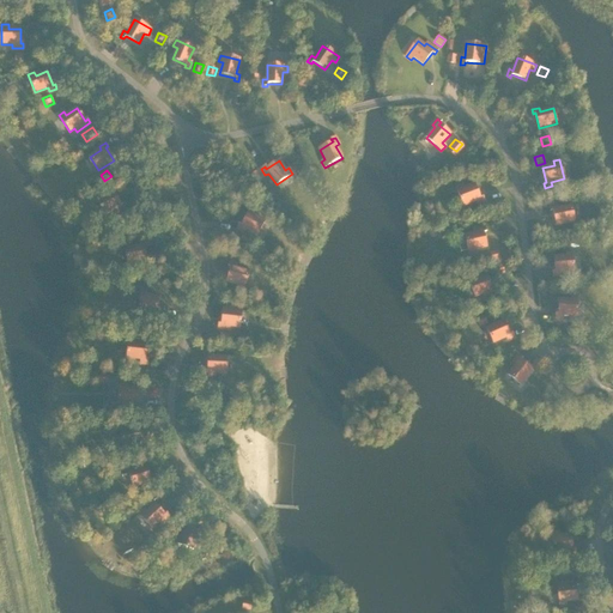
[(262,177),(258,170),(249,176),(255,183),(262,177)]
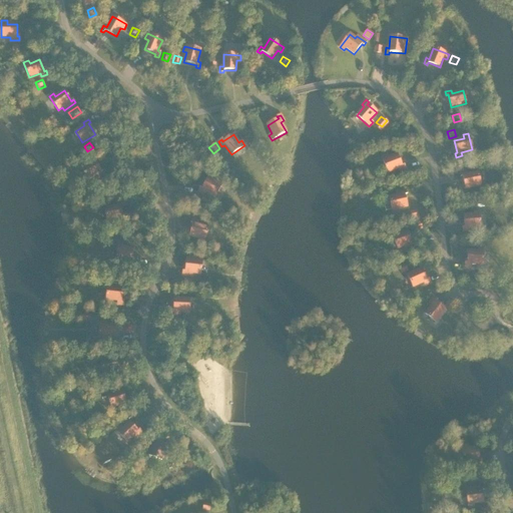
[(388,172),(399,168),(400,171),(406,169),(404,165),(402,166),(397,154),(388,158),(387,155),(382,157),(388,172)]
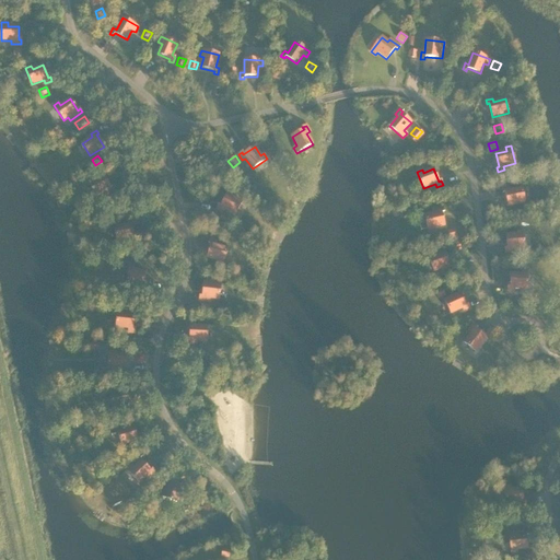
[(108,194),(114,190),(113,187),(111,188),(104,176),(89,184),(95,196),(106,190),(108,194)]
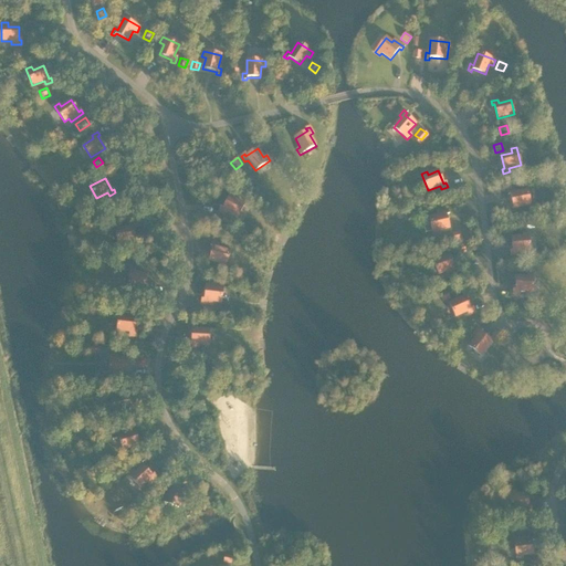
[(513,208),(531,205),(527,190),(515,194),(514,189),(507,191),(507,195),(511,195),(513,208)]
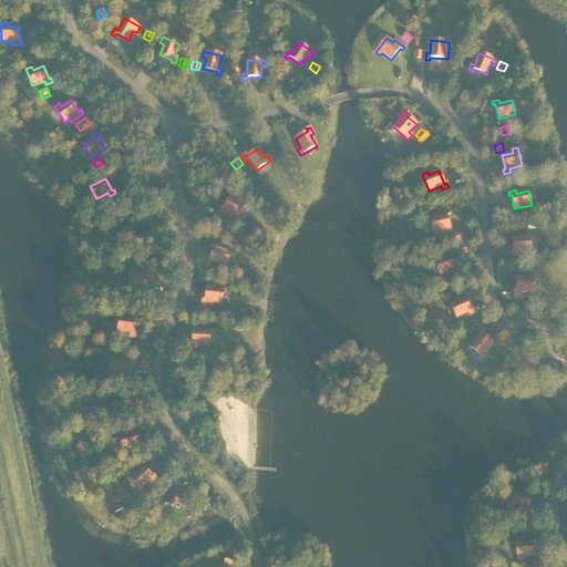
[(238,218),(245,205),(229,197),(224,209),(220,208),(219,212),(225,215),(227,212),(238,218)]
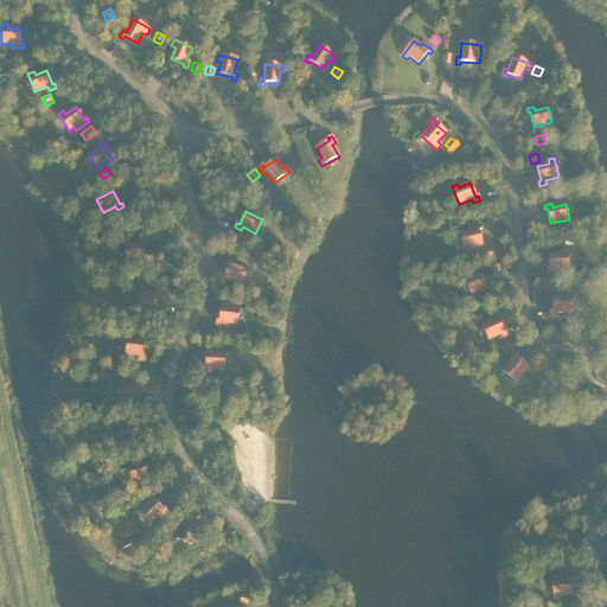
[(131,219),(127,212),(119,216),(123,224),(131,219)]
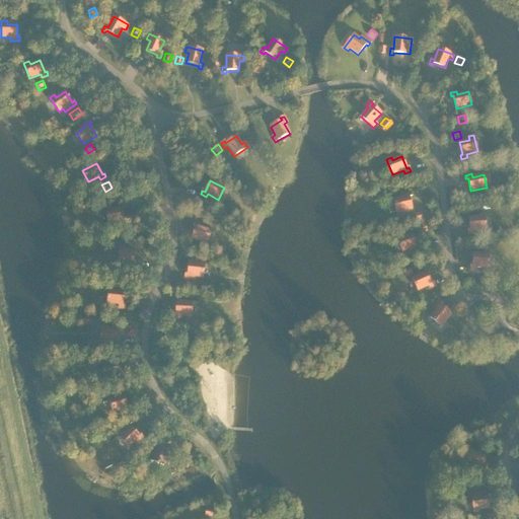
[(109,202),(118,201),(116,193),(108,194),(109,202)]
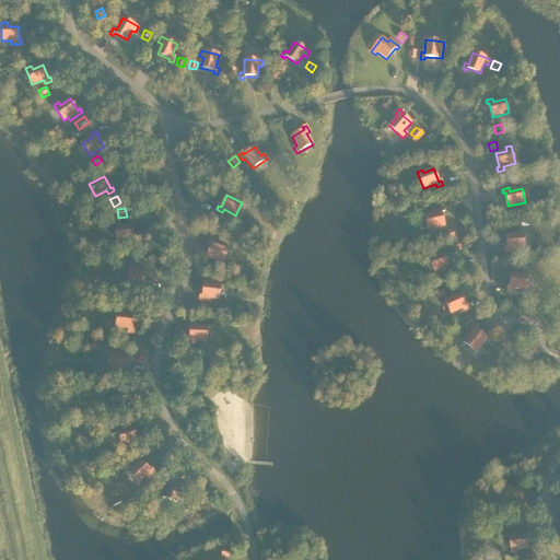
[(434,229),(444,225),(441,212),(444,212),(443,208),(433,210),(434,213),(424,216),(429,233),(434,232),(434,229)]
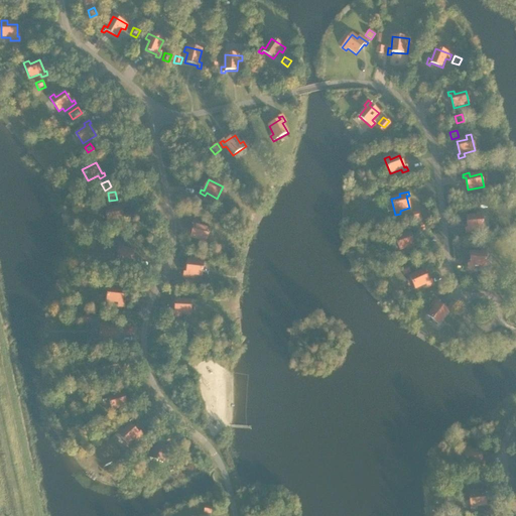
[(211,202),(205,199),(201,206),(207,209),(211,202)]
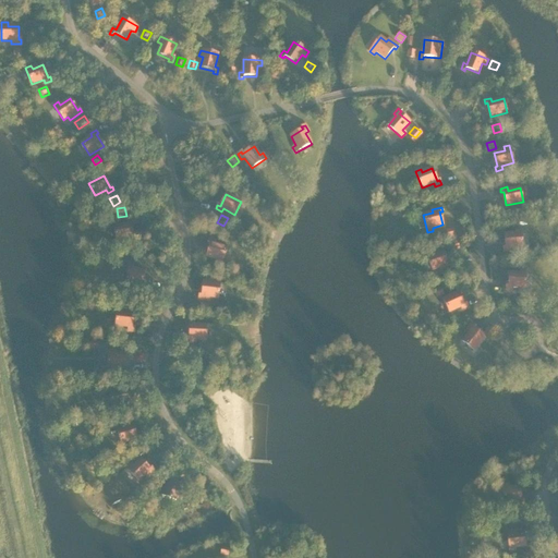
[(113,222),(116,241),(125,239),(125,242),(136,241),(135,237),(133,238),(131,223),(120,226),(119,221),(113,222)]
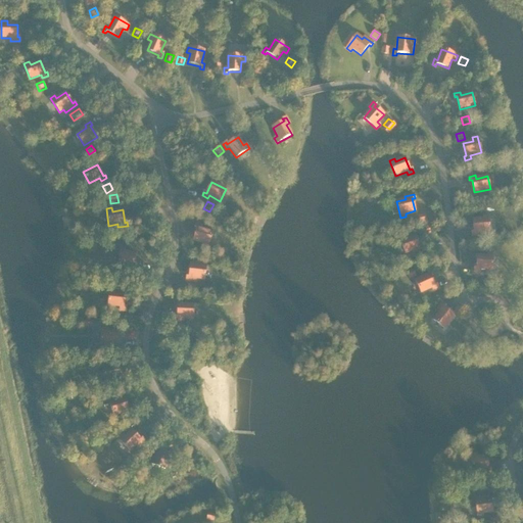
[(427,222),(425,215),(419,216),(420,224),(427,222)]
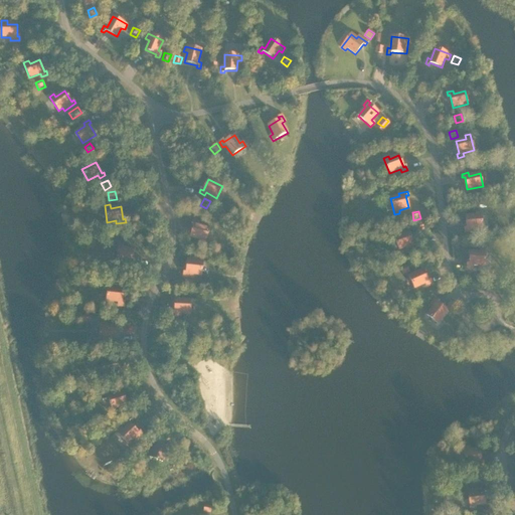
[(471,229),(482,228),(481,211),(475,212),(476,215),(466,216),(467,228),(464,229),(465,232),(471,232),(471,229)]
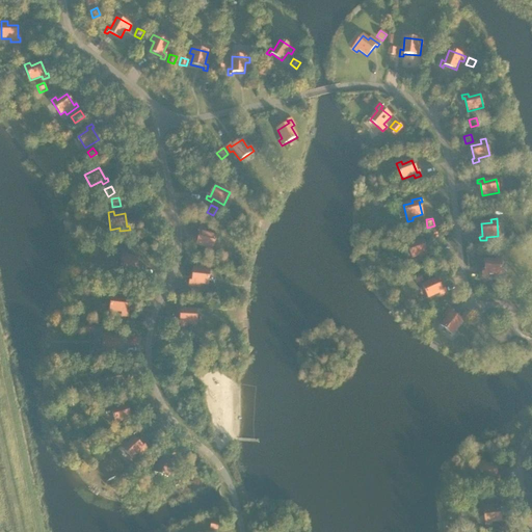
[(201,232),(196,244),(212,248),(216,236),(205,233),(206,230),(200,228),(197,231),(201,232)]
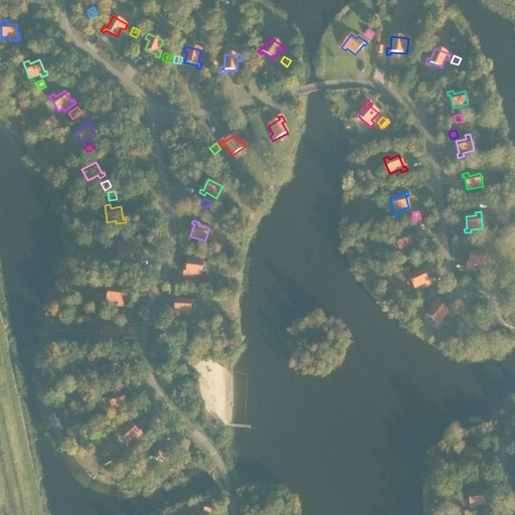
[(423,229),(421,222),(414,225),(417,231),(423,229)]
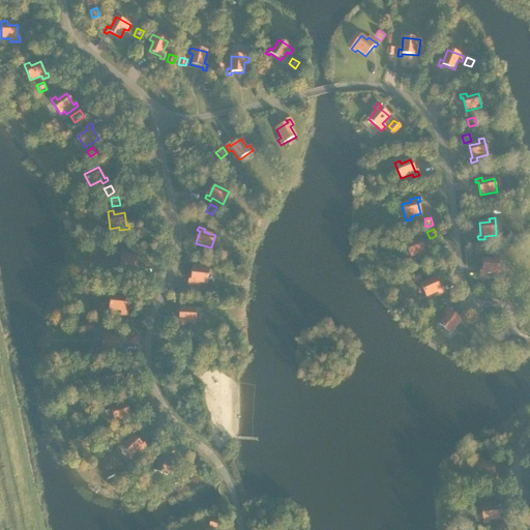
[(418,258),(429,254),(428,251),(425,251),(421,239),(411,242),(410,239),(405,241),(410,257),(417,255),(418,258)]
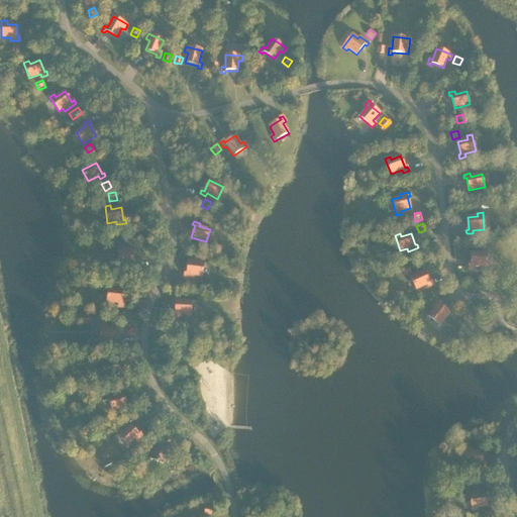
[(117,263),(126,263),(125,266),(135,267),(135,263),(133,263),(133,249),(124,249),(124,245),(118,245),(117,263)]
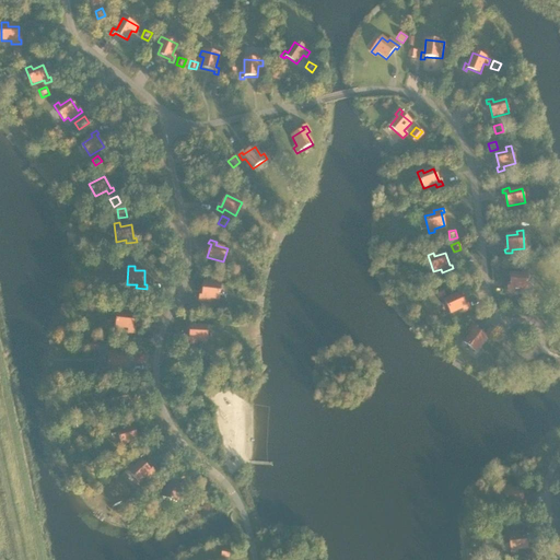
[(514,288),(527,289),(528,270),(522,270),(522,275),(511,273),(510,288),(508,288),(508,291),(514,292),(514,288)]
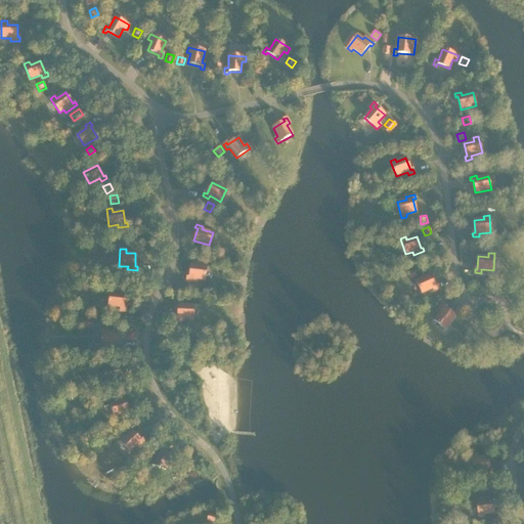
[(190,265),(189,277),(186,277),(186,281),(195,282),(197,279),(205,279),(207,267),(200,266),(200,262),(191,261),(190,265)]
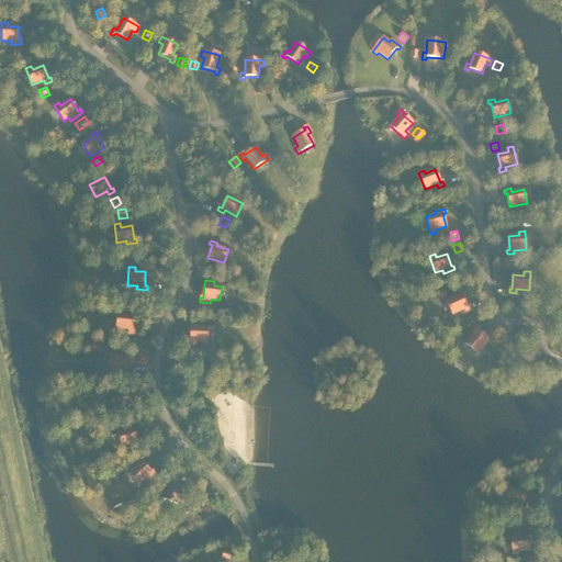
[(452,315),(463,310),(465,313),(471,310),(470,306),(468,307),(461,294),(446,302),(452,315)]
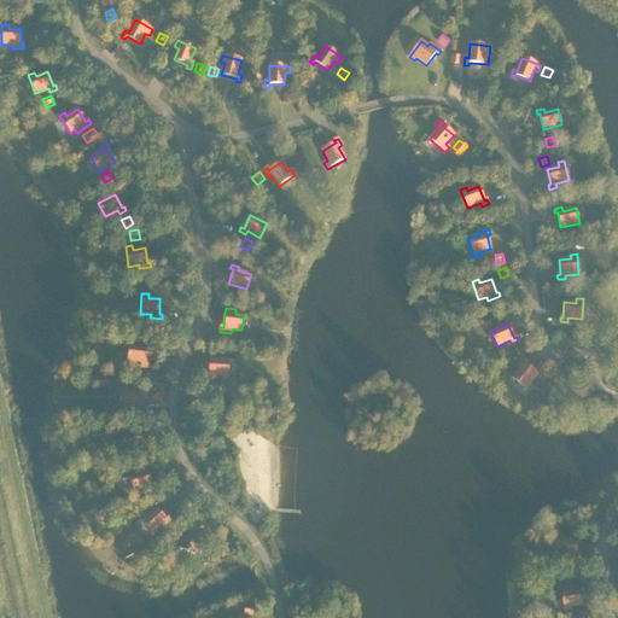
[(229,347),(231,338),(222,337),(221,345),(229,347)]
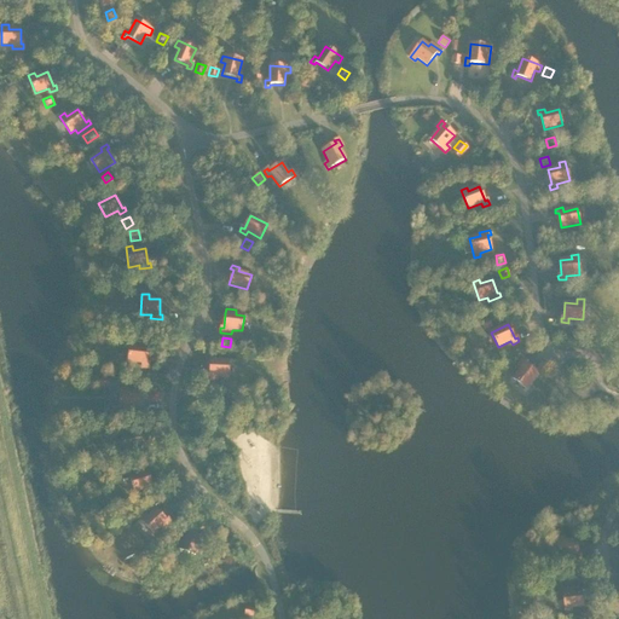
[(142,368),(149,368),(150,363),(146,363),(149,348),(137,347),(137,342),(129,342),(128,362),(142,363),(142,368)]
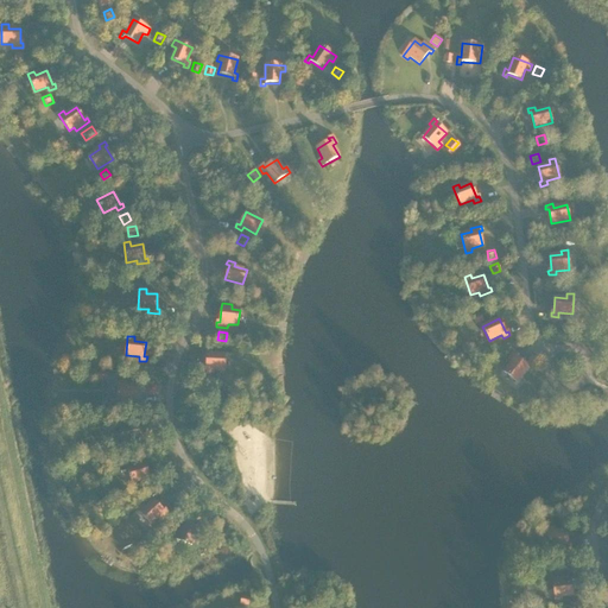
[(515,381),(527,367),(515,359),(518,356),(514,353),(510,359),(512,361),(504,372),(515,381)]
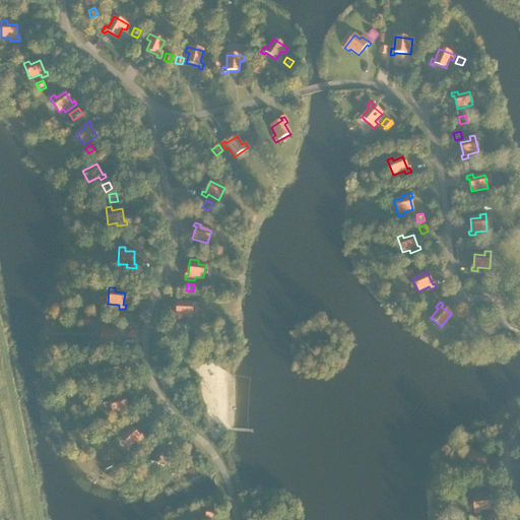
[(183,316),(192,317),(192,304),(177,303),(176,315),(174,315),(174,319),(183,319),(183,316)]
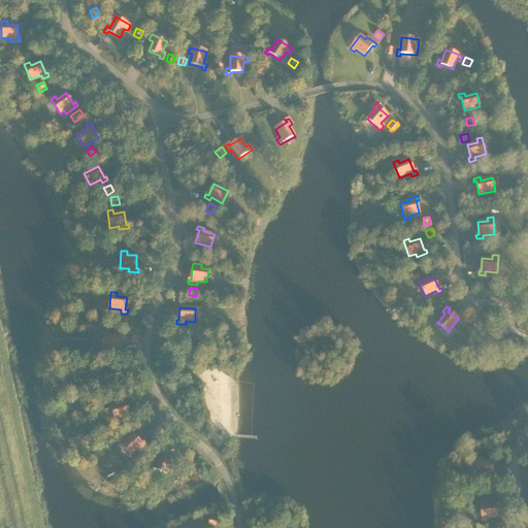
[(103,368),(106,385),(119,382),(120,386),(126,384),(125,380),(122,381),(120,368),(109,370),(108,367),(103,368)]
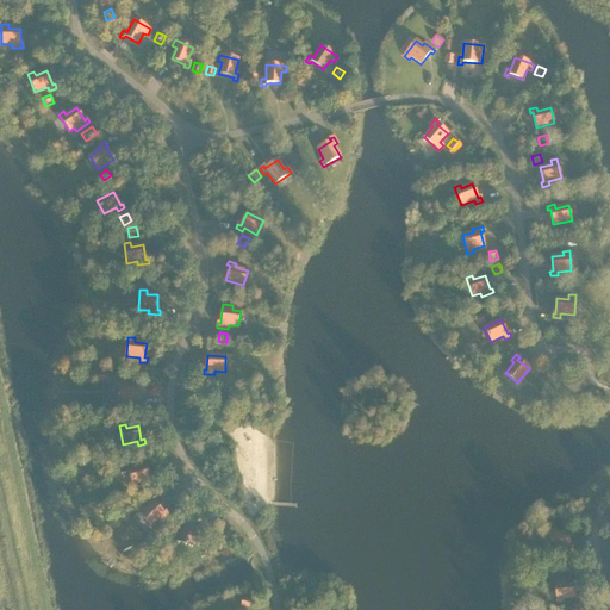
[(143,485),(154,481),(153,478),(150,479),(145,465),(134,468),(132,464),(126,466),(132,485),(142,481),(143,485)]
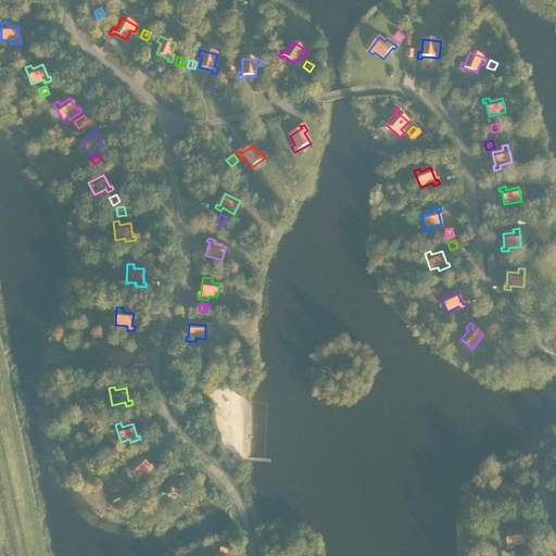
[(125,466),(137,479),(144,474),(147,476),(154,469),(151,466),(150,468),(140,457),(133,465),(129,462),(125,466)]
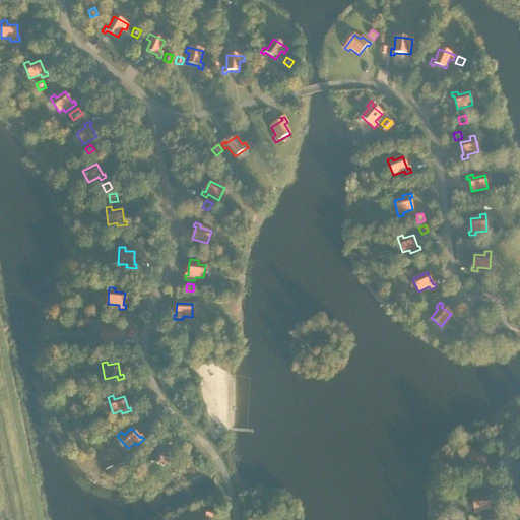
[(150,455),(148,460),(164,466),(167,458),(171,459),(174,451),(170,449),(170,452),(157,447),(153,456),(150,455)]
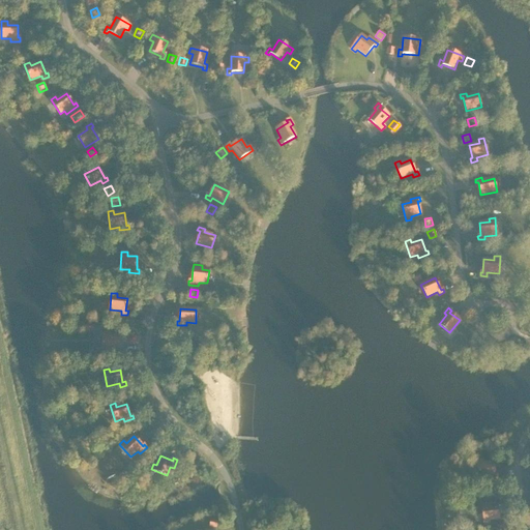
[(500,502),(493,503),(490,503),(490,506),(481,507),(483,525),(490,524),(489,520),(499,519),(498,506),(500,506),(500,502)]
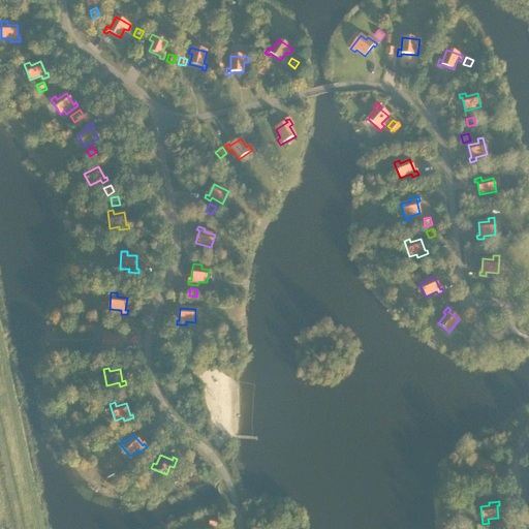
[(217,519),(210,518),(209,526),(216,527),(217,519)]
